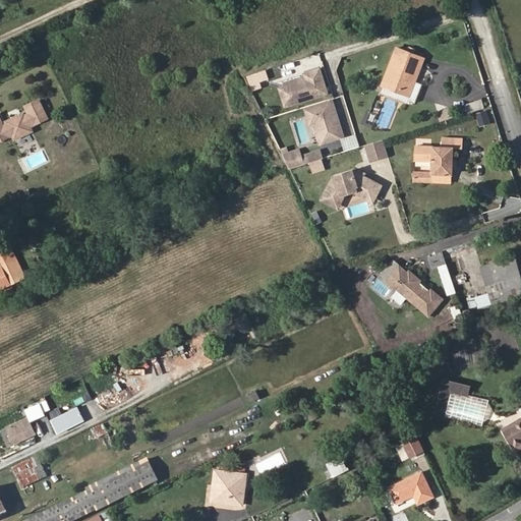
[(422,61),(396,50),(381,88),(408,98),(412,88),(414,83),(422,61)]
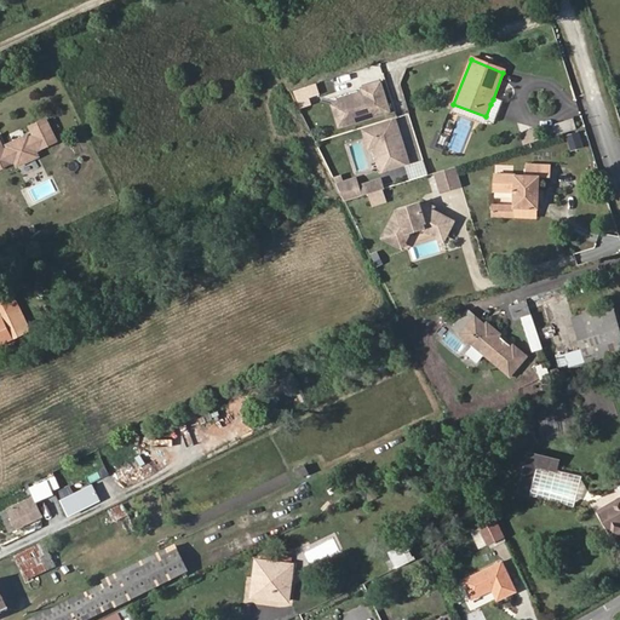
[(349,124),(390,110),(382,82),(363,87),(366,95),(342,102),(349,124)]
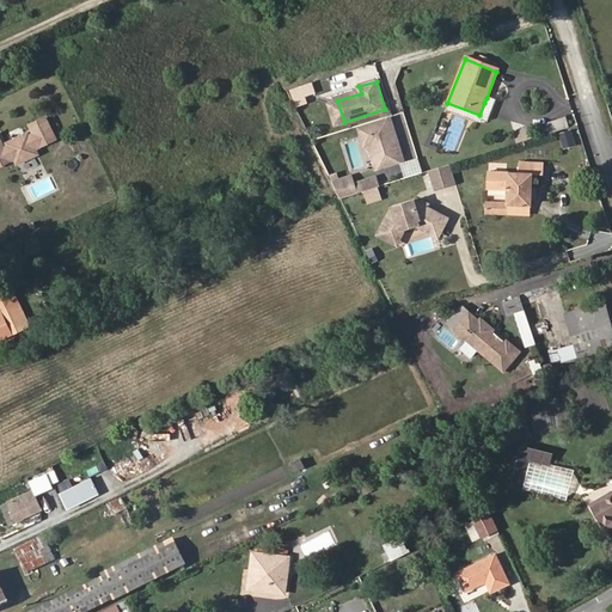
[(295,97),(314,97),(314,87),(295,87),(295,97)]
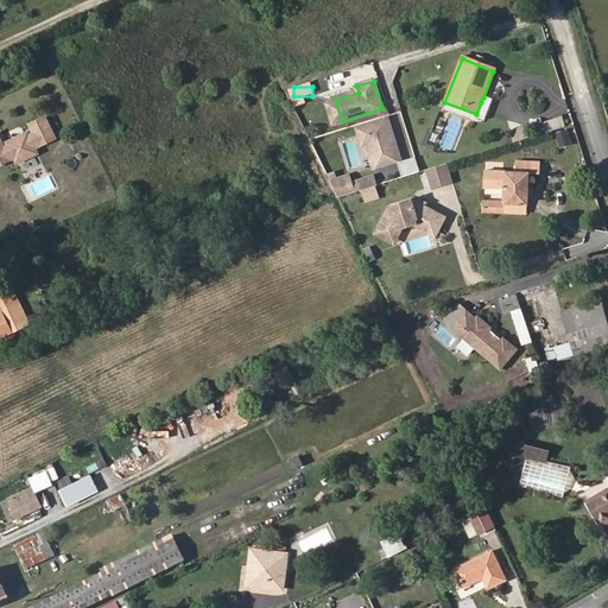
[(483,97),(481,102),(476,114),(444,102),(441,111),(472,124),(483,122),(492,101),(483,97)]
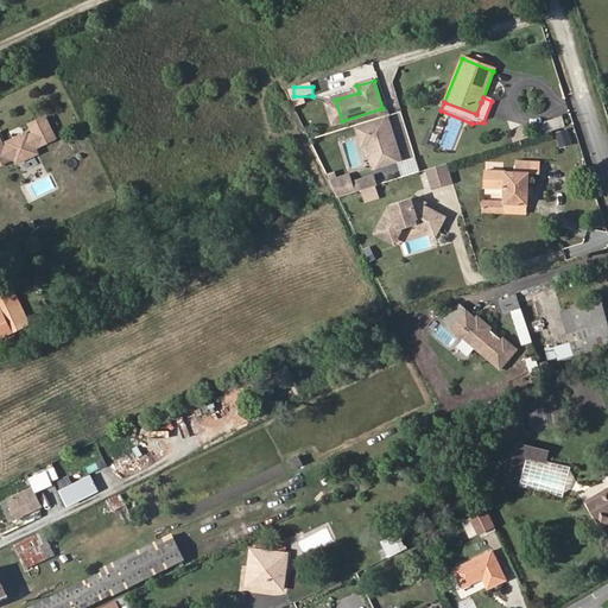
[(564,115),(544,119),(546,131),(567,126),(564,115)]
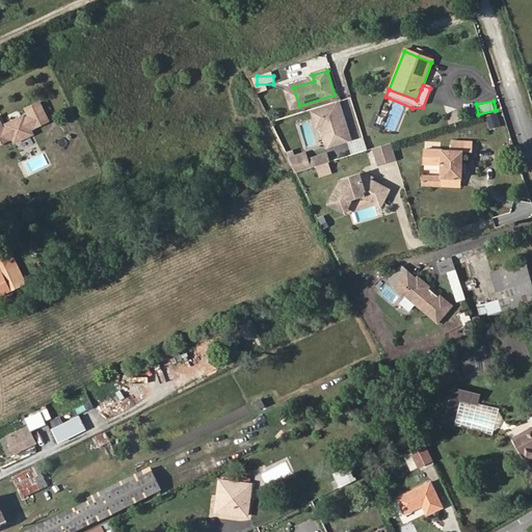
[(0,123),(0,145),(12,139),(15,143),(32,135),(30,131),(48,122),(40,104),(26,110),(30,117),(25,120),(24,117),(6,126),(8,129),(3,131),(0,123)]
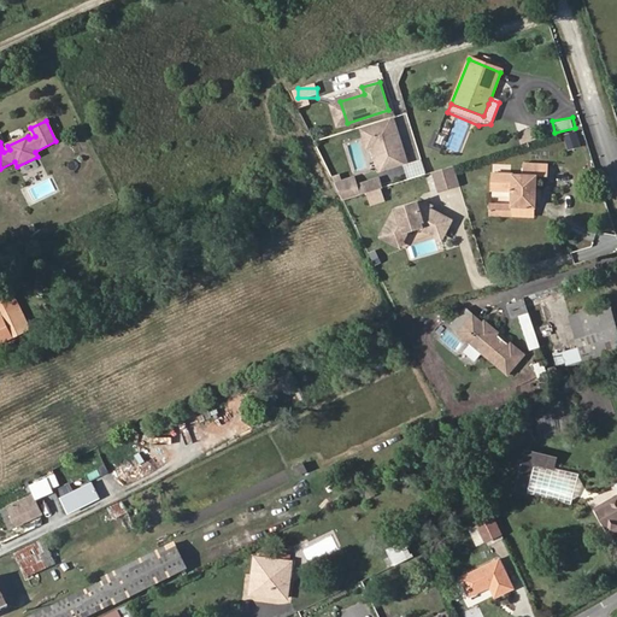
[(376,145),(383,169),(405,162),(392,121),(364,129),(369,147),(376,145)]
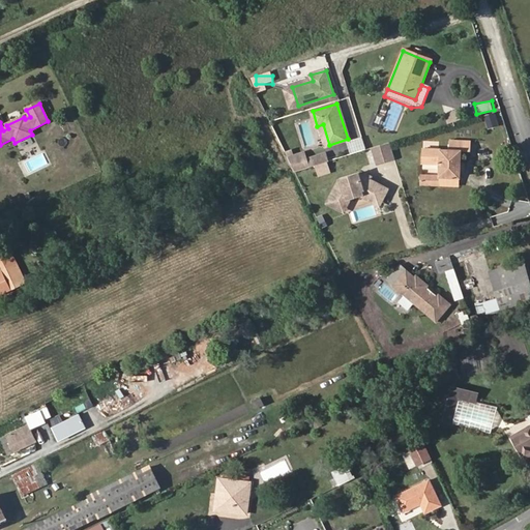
[(375,164),(395,158),(391,141),(371,146),(375,164)]
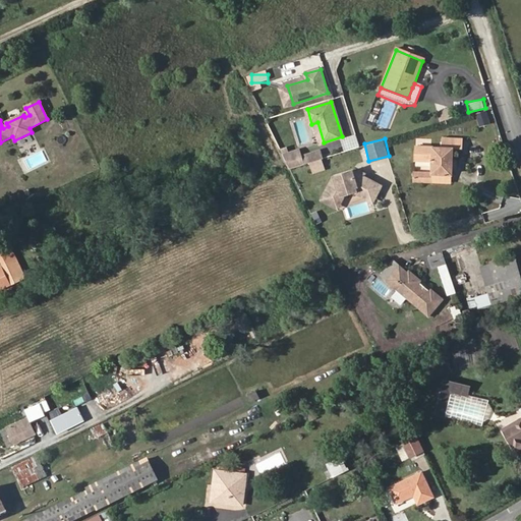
[(453,173),(453,164),(453,154),(463,154),(463,142),(441,142),(441,153),(415,152),(415,166),(435,166),(433,184),(453,184),(453,173)]
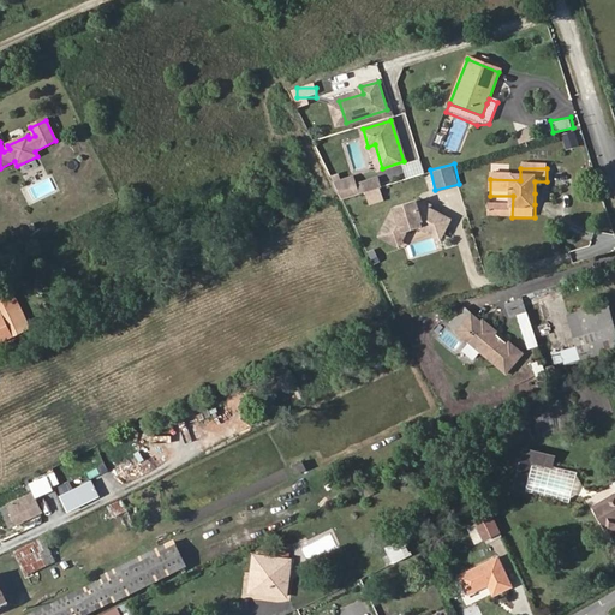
[(356,174),(336,178),(341,198),(368,193),(369,203),(384,201),(380,175),(357,180),(356,174)]
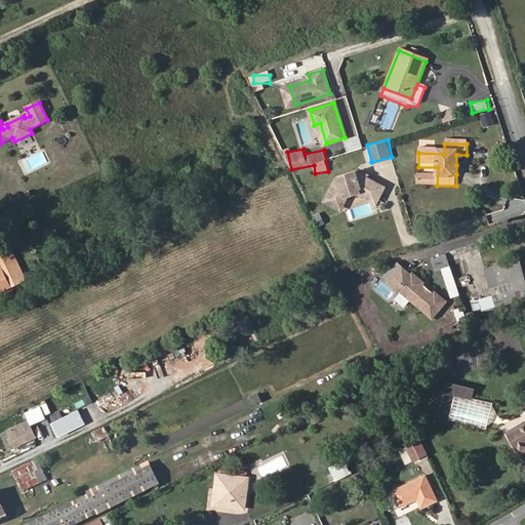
[(432,257),(436,270),(450,265),(446,253),(432,257)]
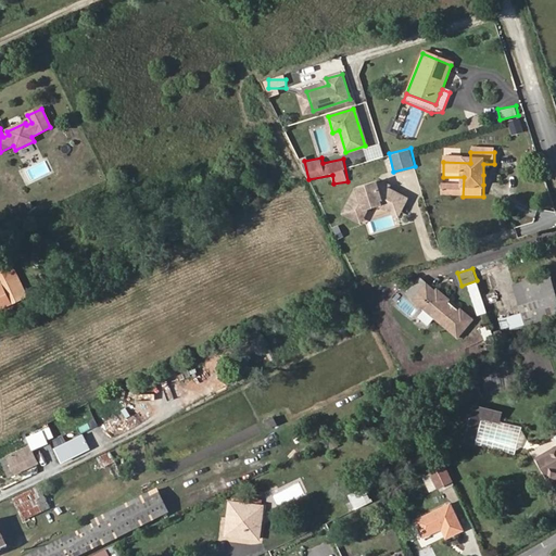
[(0,310),(28,298),(16,273),(0,280),(0,310)]
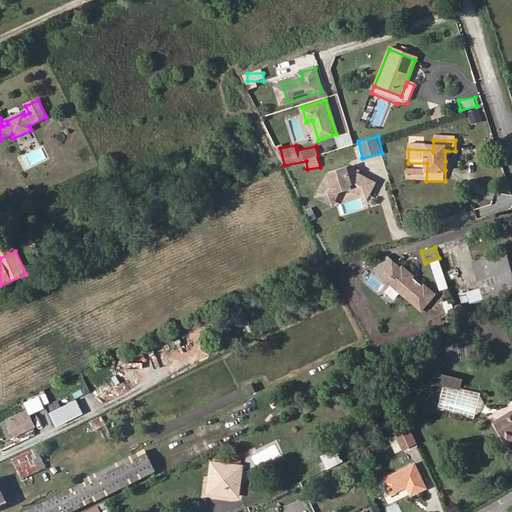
[(511,289),(511,276),(505,252),(472,262),(480,288),(465,292),(469,302),(511,289)]
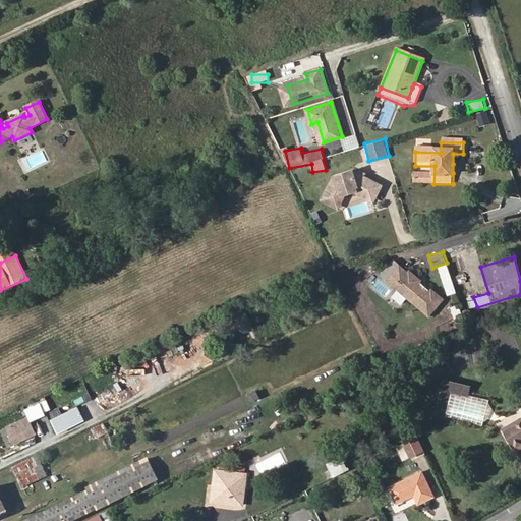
[(439,266),(448,293),(457,290),(448,263),(439,266)]
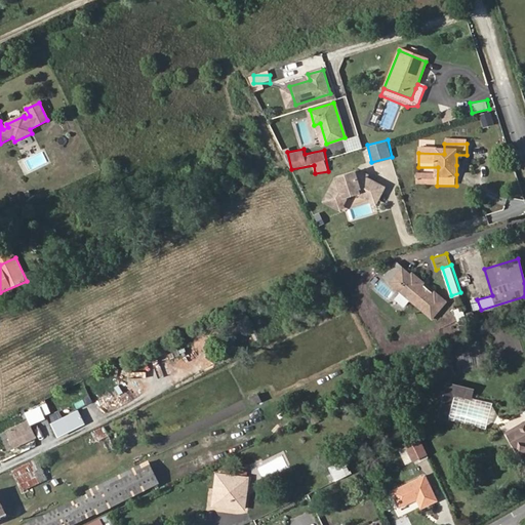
[(386,284),(397,271),(392,266),(380,280),(386,284)]
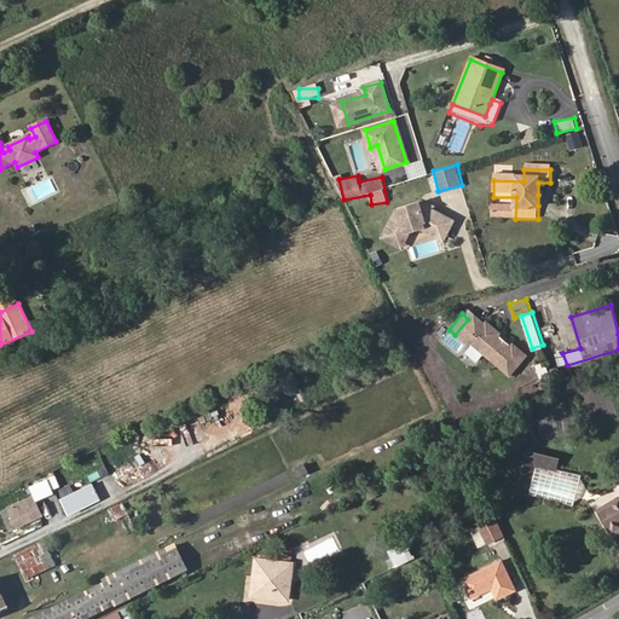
[(455,335),(505,377),(522,357),(508,345),(504,348),(492,337),(495,334),(481,323),(478,327),(468,319),(455,335)]
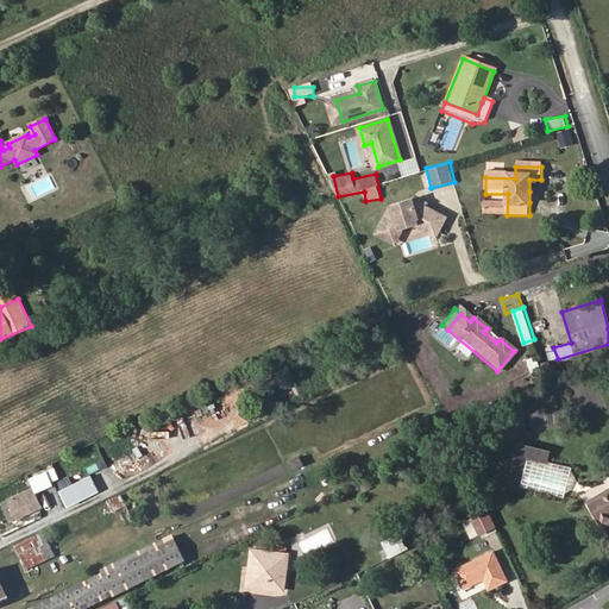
[(542,460),(546,451),(516,443),(507,482),(515,484),(522,456),(542,460)]
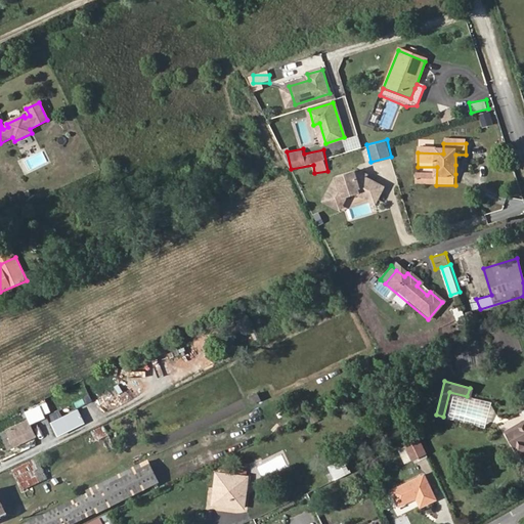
[(259,391),(250,396),(254,403),(263,399),(259,391)]
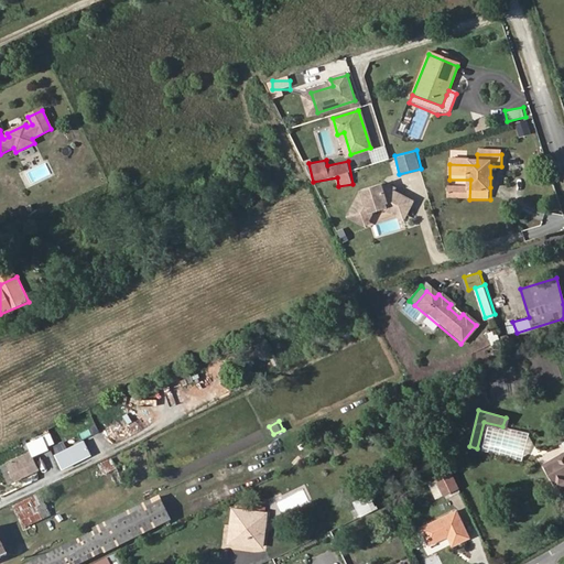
[(15,480),(40,468),(34,457),(50,448),(44,438),(29,446),(31,452),(7,463),(15,480)]
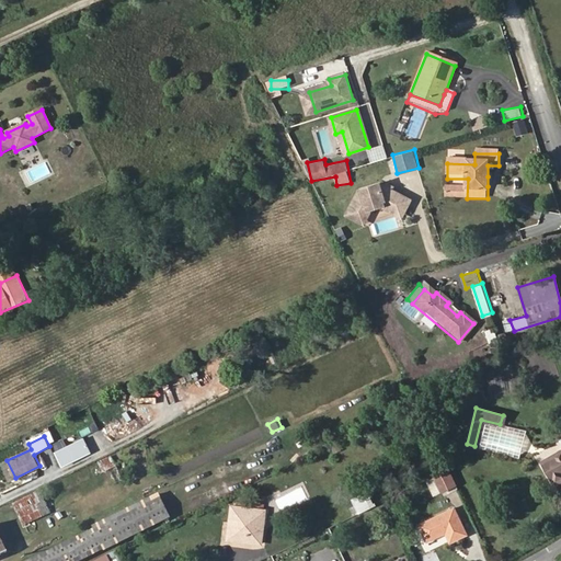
[(71,438),(55,448),(66,469),(82,461),(71,438)]
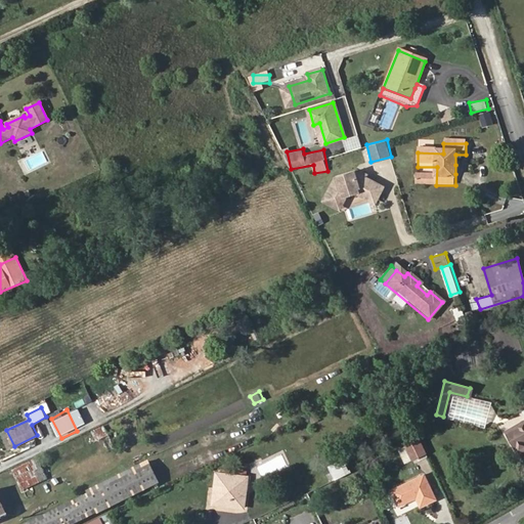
[(523,421),(507,432),(520,453),(523,450),(523,421)]
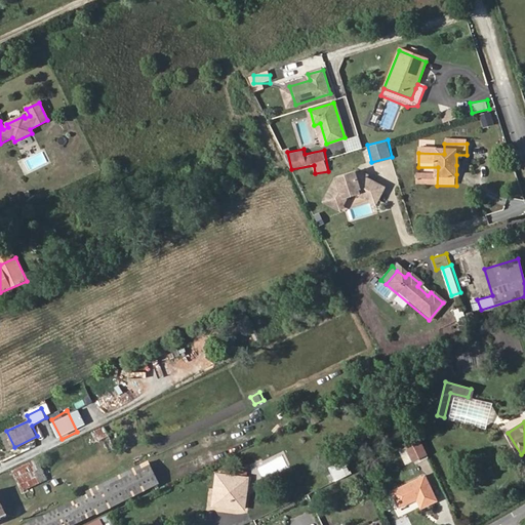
[(109,437),(105,429),(94,434),(98,442),(109,437)]
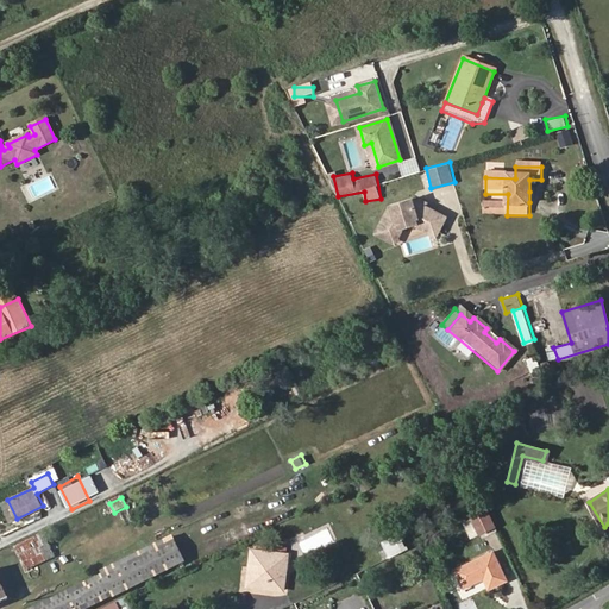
[(497,527),(488,509),(471,518),(479,535),(497,527)]
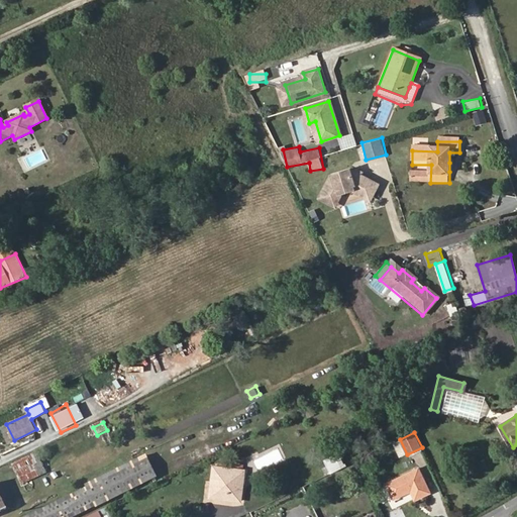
[(0,451),(0,464),(11,460),(6,449),(0,451)]
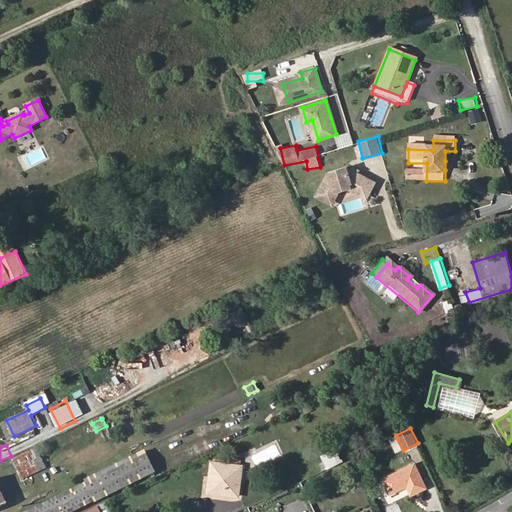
[(336,447),(320,455),(328,469),(344,461),(336,447)]
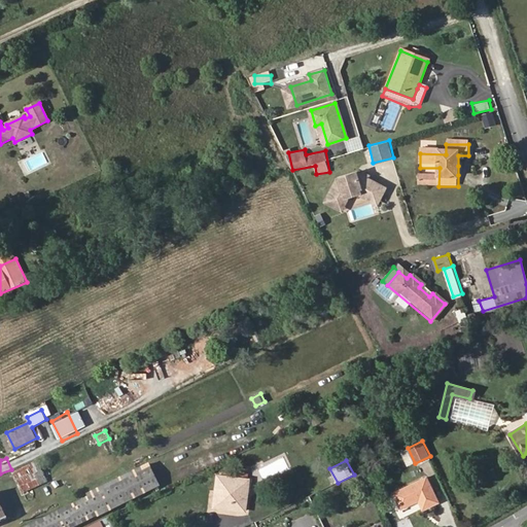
[(23,494),(48,482),(42,470),(40,471),(36,463),(13,476),(23,494)]
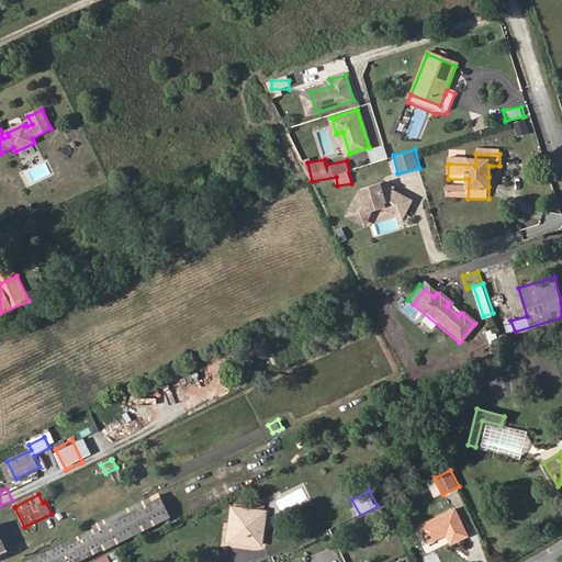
[(81,561),(104,552),(105,554),(171,521),(159,496),(93,529),(94,531),(31,561),(81,561)]
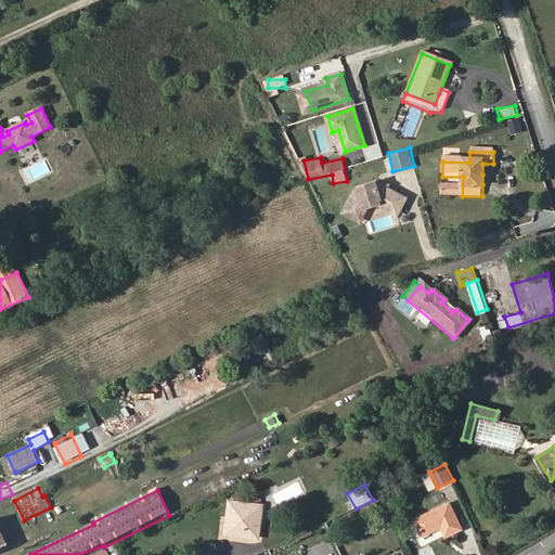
[(221,538),(256,543),(262,505),(228,499),(221,538)]
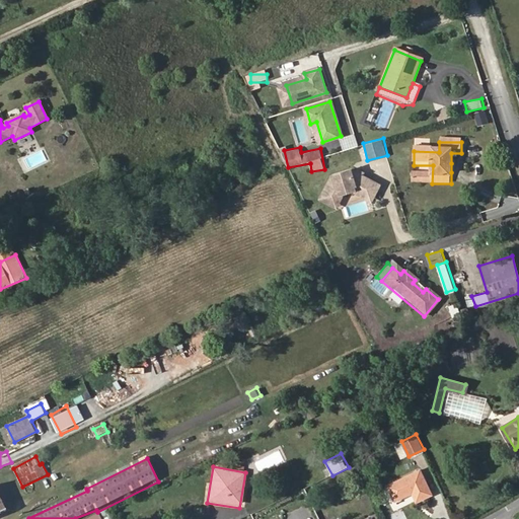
[(394,501),(414,491),(418,500),(433,492),(422,471),(388,489),(394,501)]
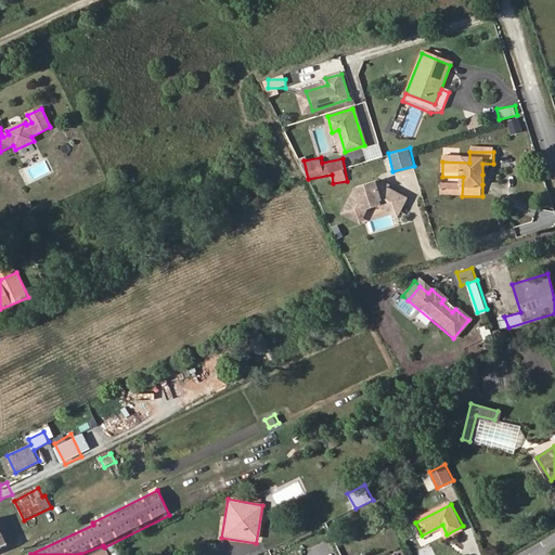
[(313,512),(320,525),(326,521),(335,517),(328,505),(313,512)]
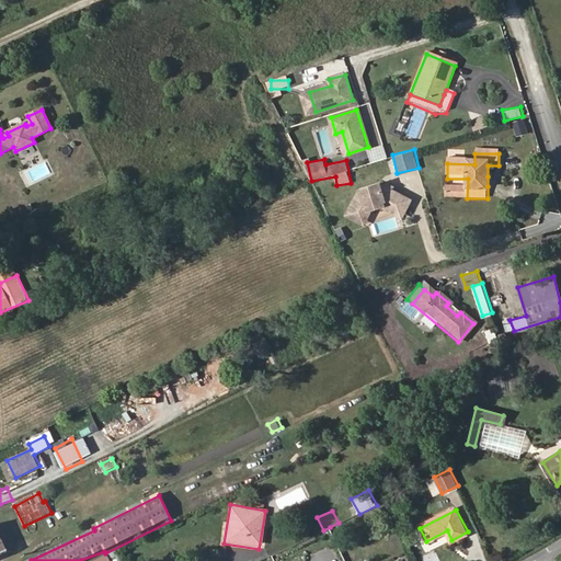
[(432,549),(443,545),(439,537),(428,542),(432,549)]
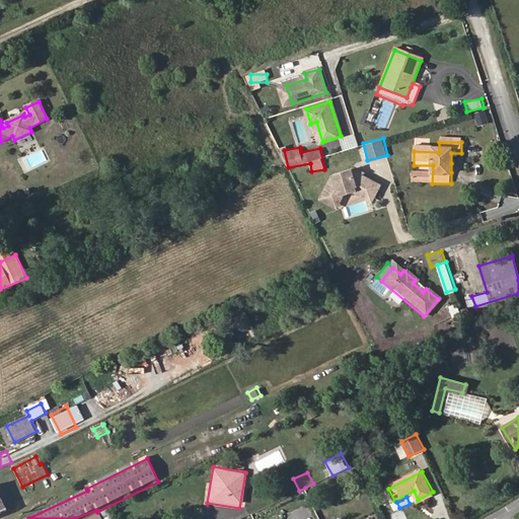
[(415,518),(411,508),(403,511),(405,518),(415,518)]
